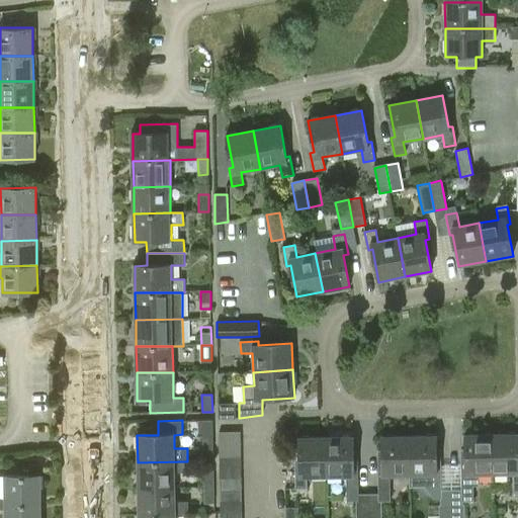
[(212,449),(212,421),(198,421),(198,433),(203,433),(203,449),(212,449)]
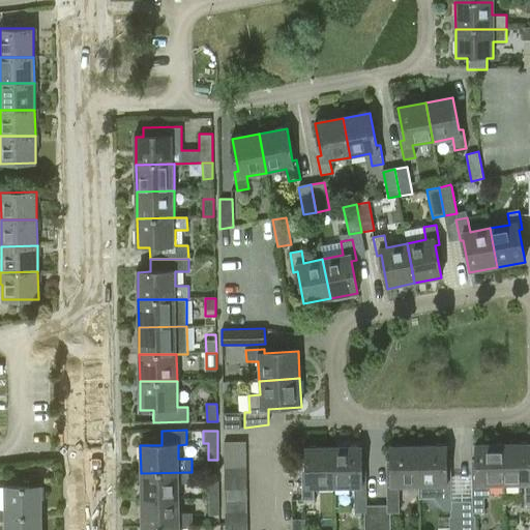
[(224,455),(246,455),(245,441),(224,442),(224,455)]
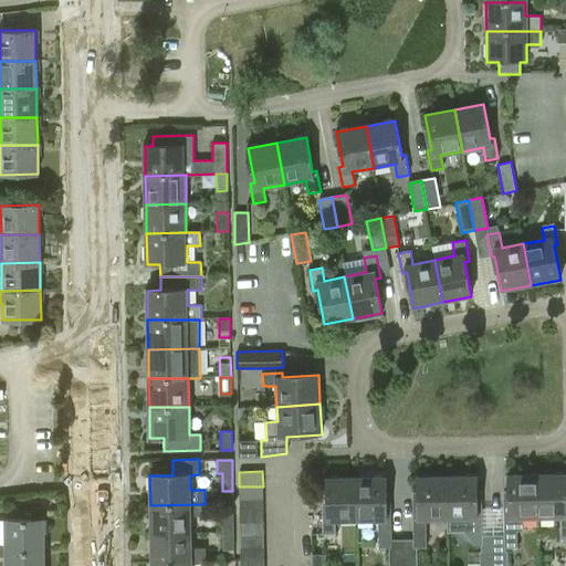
[(565,474),(536,475),(536,519),(558,519),(559,544),(565,543),(565,474)]
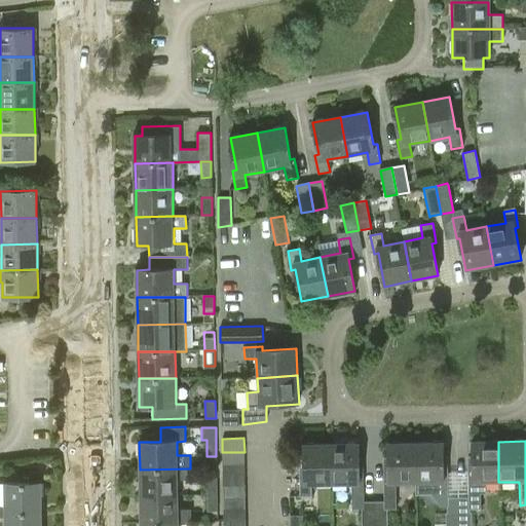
[(471,476),(457,476),(457,525),(472,525),(472,514),(470,514),(470,510),(481,510),(481,495),(484,495),(484,482),(498,482),(498,442),(471,442),(471,476)]
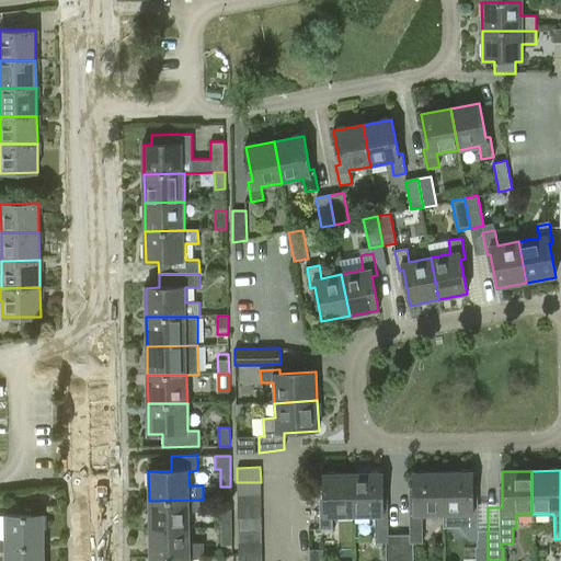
[(442,473),(443,515),(459,515),(459,531),(468,544),(477,544),(477,548),(476,548),(476,560),(488,560),(488,507),(471,507),(471,472),(442,473)]
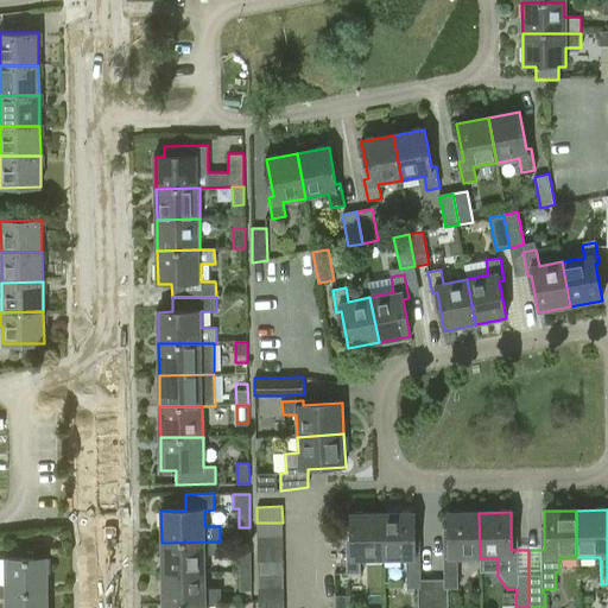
[(444,582),(432,583),(432,607),(448,607),(448,590),(457,589),(456,559),(480,558),(479,513),(447,513),(448,551),(443,551),(444,582)]
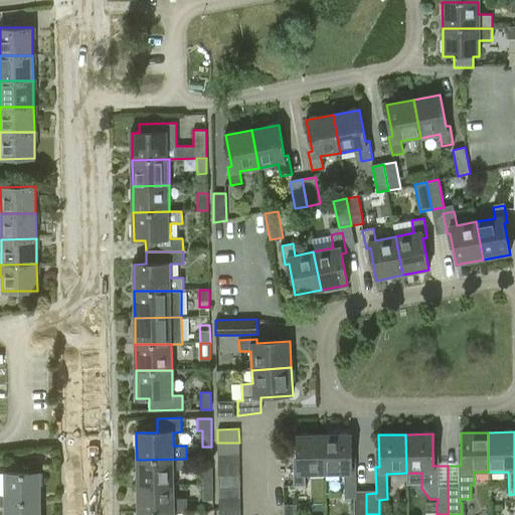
[(305,475),(324,474),(323,436),(297,436),(297,468),(293,468),(294,487),(305,487),(305,475)]
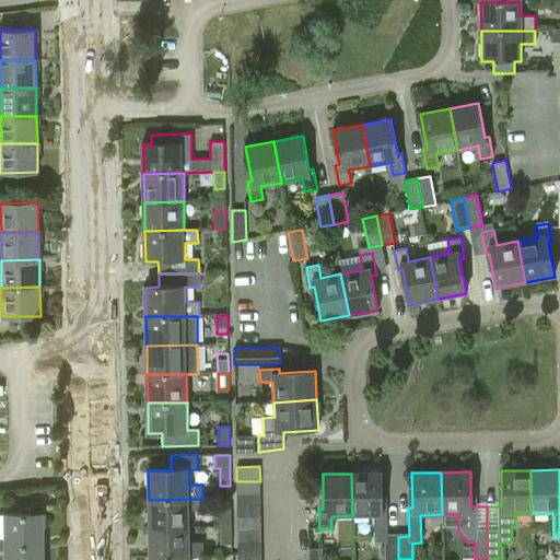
[(351,474),(352,515),(374,515),(374,529),(386,528),(386,508),(382,508),(382,474),(351,474)]
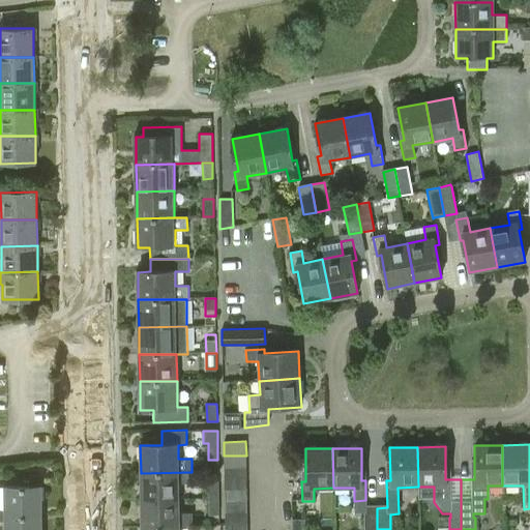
[(224,455),(224,467),(246,467),(246,455),(224,455)]
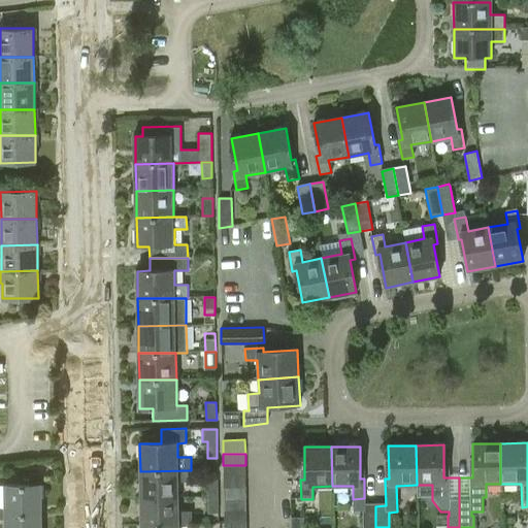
[(223,465),(224,476),(245,476),(245,465),(223,465)]
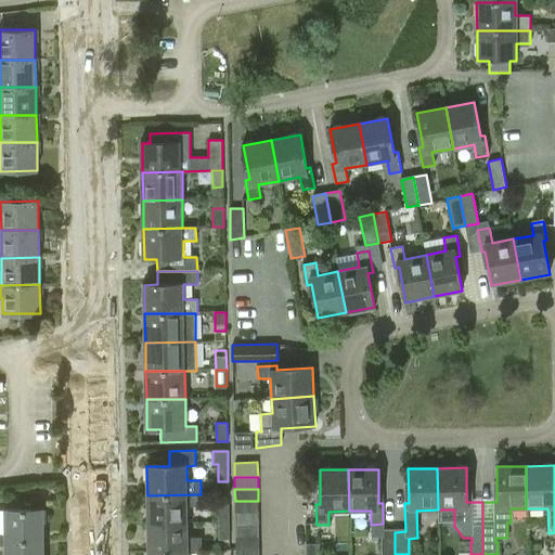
[(201,494),(147,495),(147,524),(186,524),(186,505),(201,505),(201,494)]
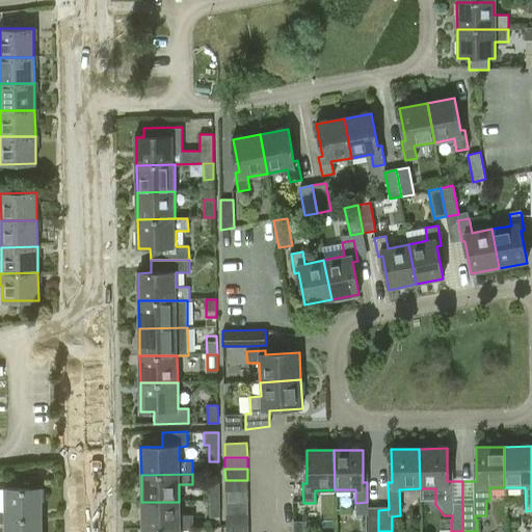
[(225,480),(225,493),(247,491),(247,480),(225,480)]
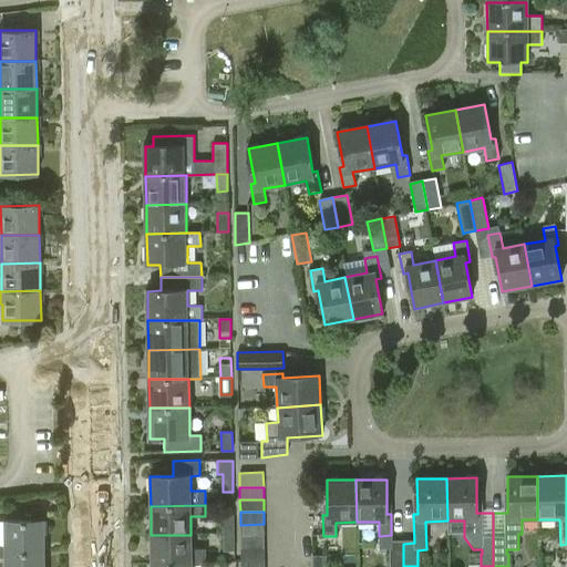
[(223,514),(223,534),(234,534),(234,514),(223,514)]
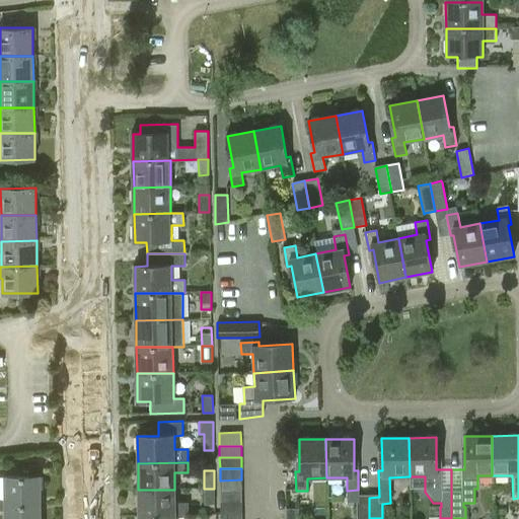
[(5,477),(5,500),(6,506),(41,505),(40,476),(5,477)]
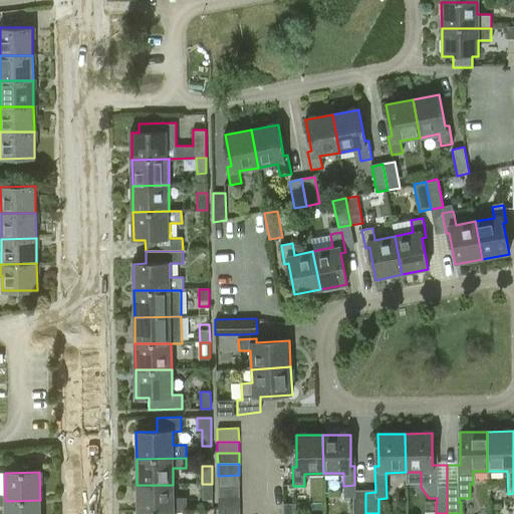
[(218,476),(218,487),(240,487),(239,475),(218,476)]
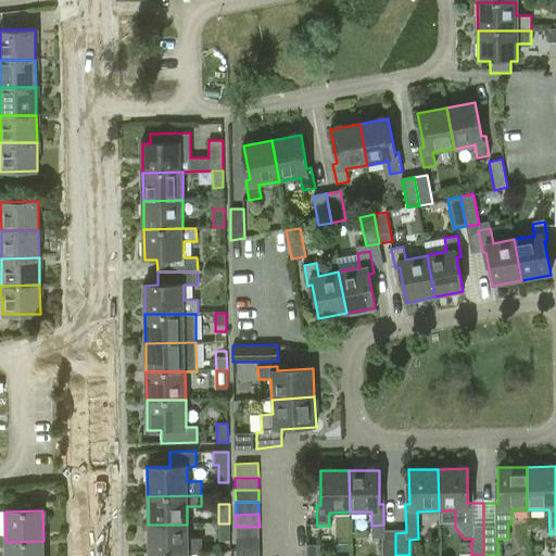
[(229,523),(218,523),(219,540),(229,540),(229,523)]
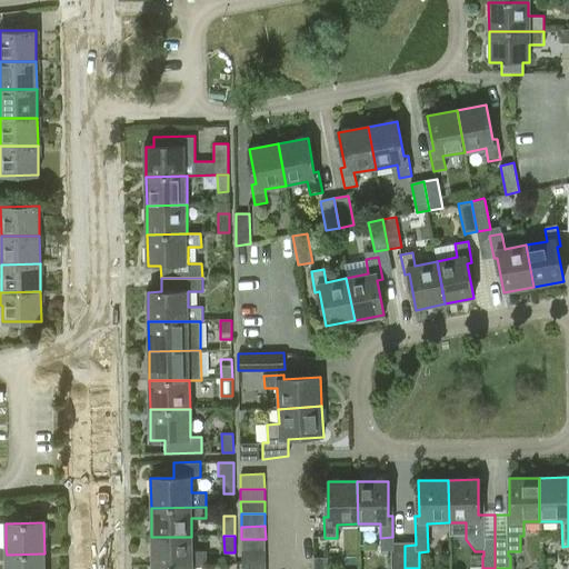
[(191,537),(151,537),(151,566),(192,566),(192,565),(207,565),(207,550),(191,550),(191,537)]
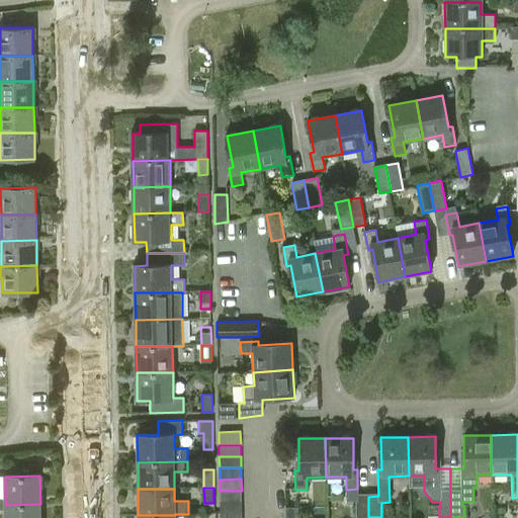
[(220,491),(220,502),(242,502),(242,491),(220,491)]
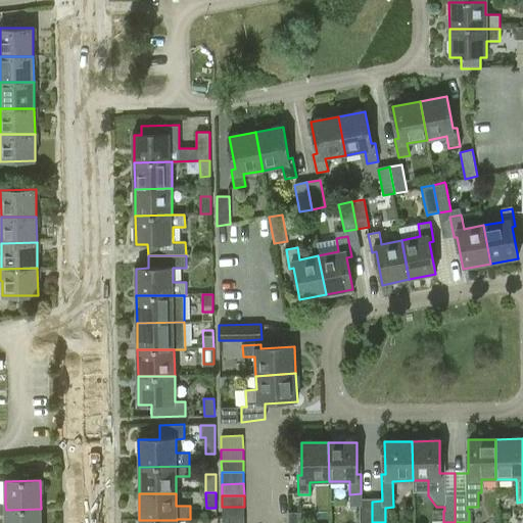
[(6,510),(5,504),(0,504),(0,515),(5,515),(5,522),(41,522),(41,509),(6,510)]
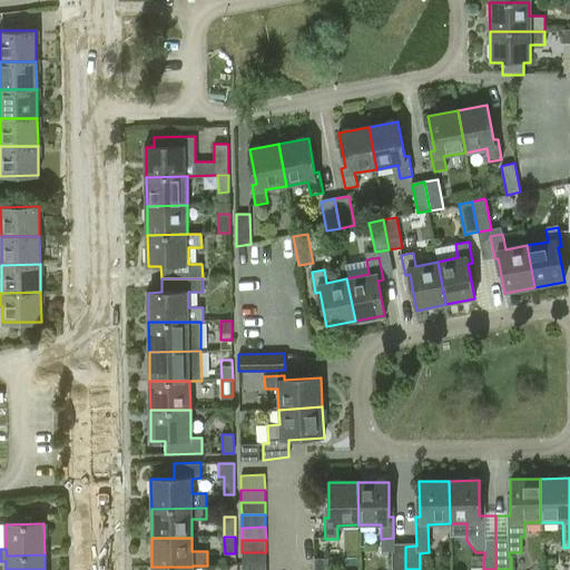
[(242,552),(242,566),(266,564),(266,552),(242,552)]
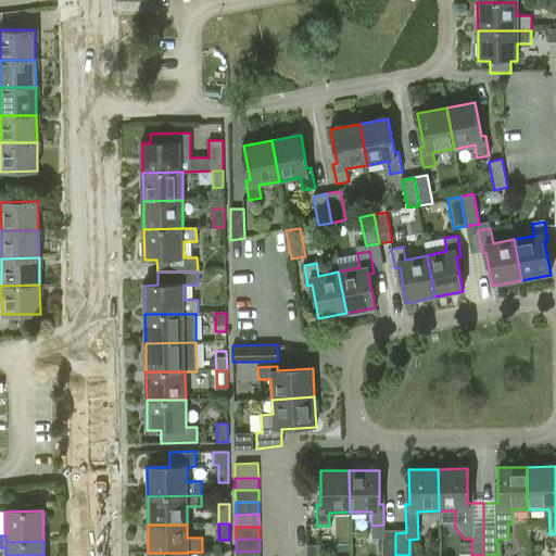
[(306,544),(306,555),(320,555),(320,544),(306,544)]
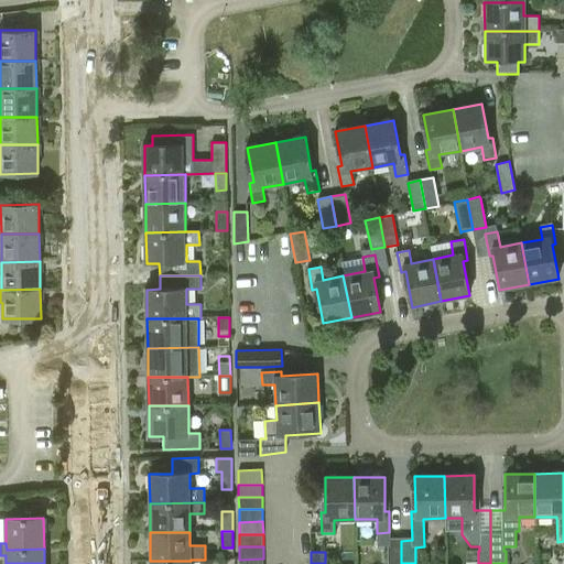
All buildings are outlined.
